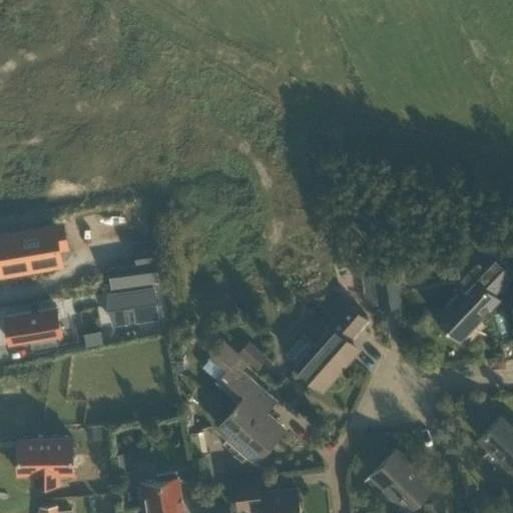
[(56,224),(3,233),(10,272),(62,263),(56,224)]
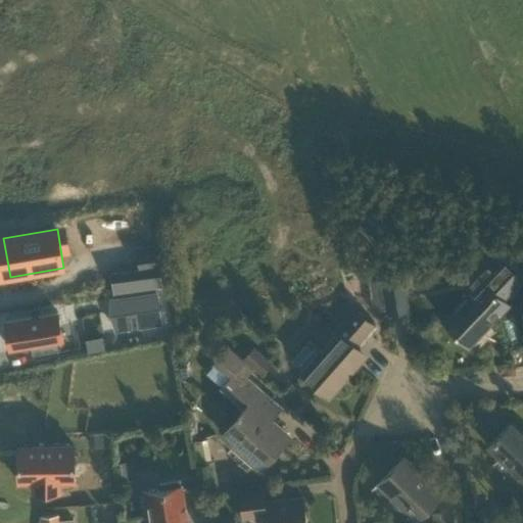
[(472,289),(442,319),(469,344),(509,303),(503,297),(517,283),(515,282),(520,276),(522,278),(522,277),(501,255),(492,263),(487,258),(465,282),(472,289)]
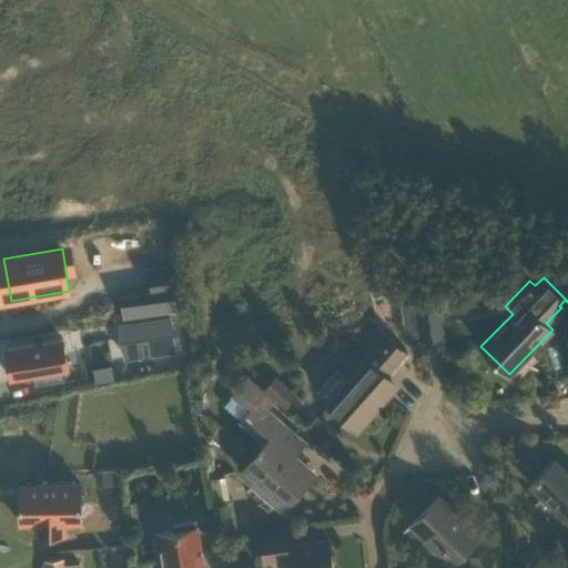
[(124,292),(129,315),(182,305),(178,282),(124,292)]
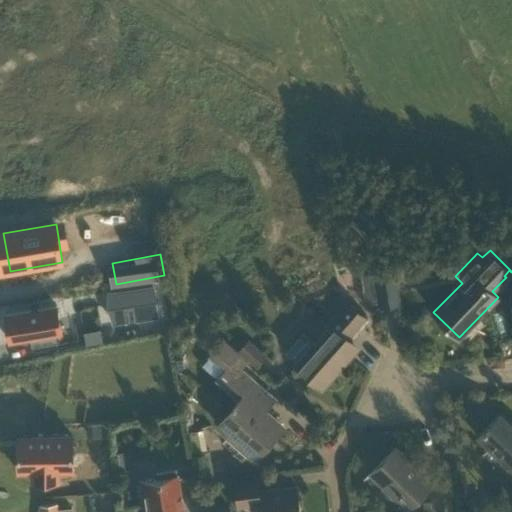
[(371,273),(361,275),(363,289),(374,287),(371,273)]
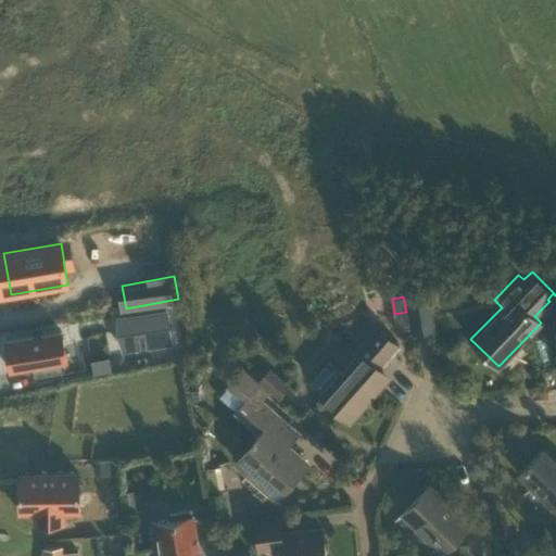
[(431,305),(407,308),(411,330),(434,326),(431,305)]
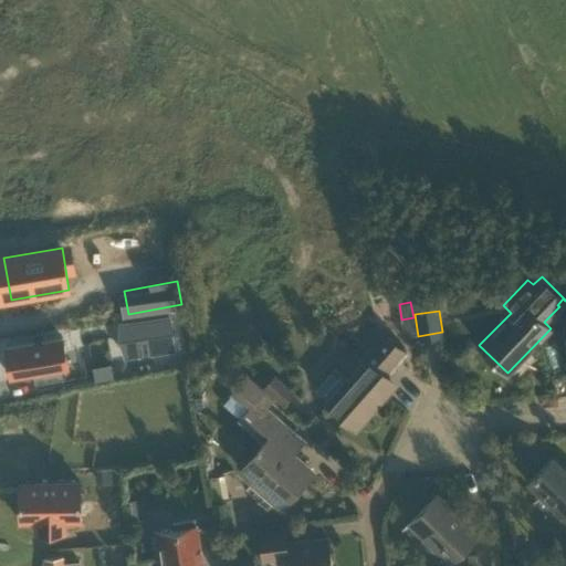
[(126,357),(175,350),(170,317),(122,324),(126,357)]
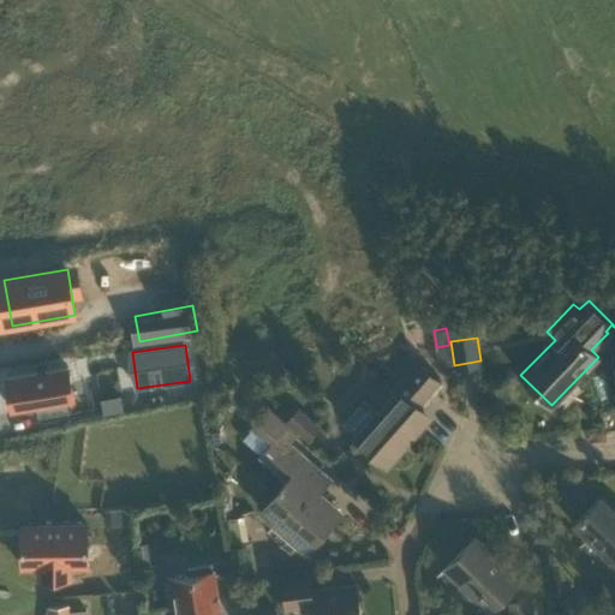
[(363,398),(344,421),(359,435),(357,439),(386,463),(427,416),(417,407),(428,396),(440,382),(417,360),(404,375),(393,388),(398,392),(380,412),(363,398)]
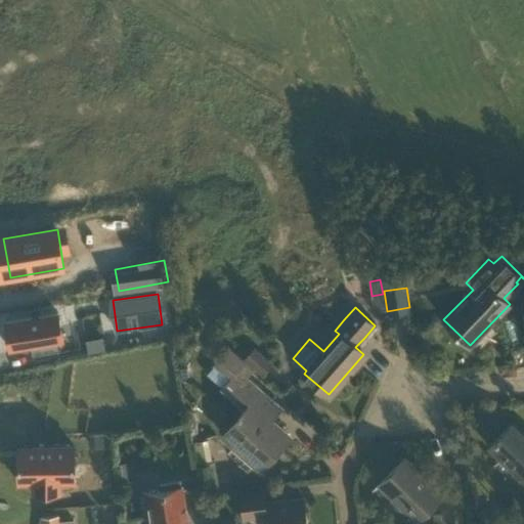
[(58,312),(5,321),(10,350),(32,346),(33,354),(58,350),(57,342),(63,341),(58,312)]
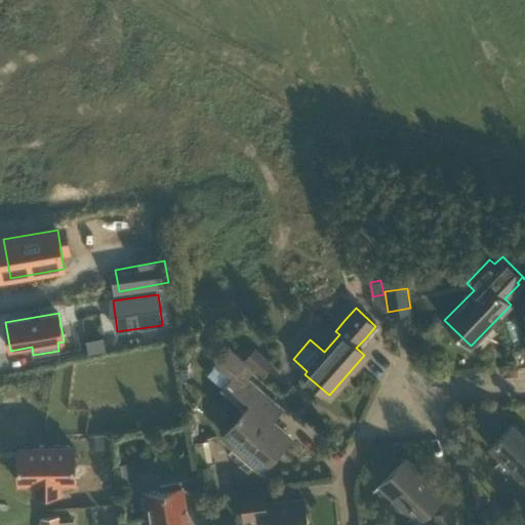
[(102,338),(86,341),(88,354),(104,351),(102,338)]
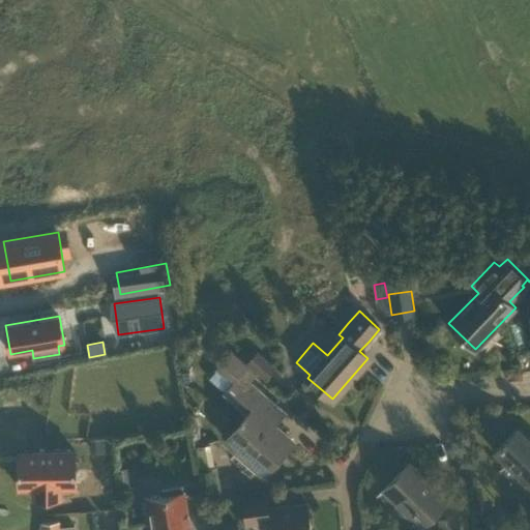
[(275,366),(257,350),(245,362),(264,379),(275,366)]
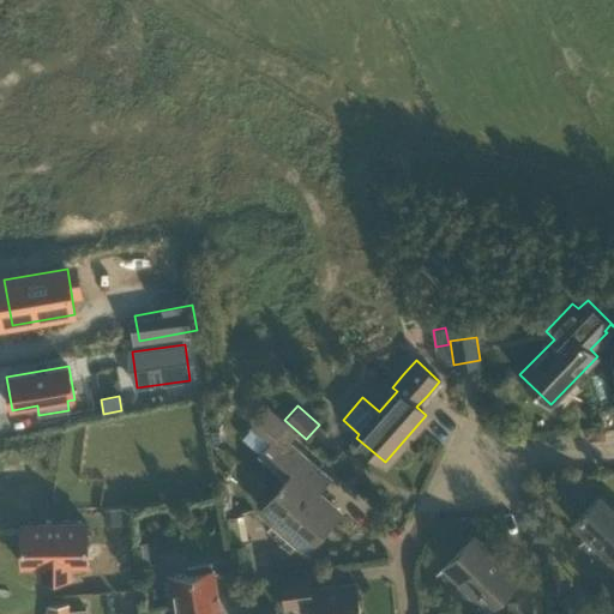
[(268,408),(252,426),(270,443),(259,453),(269,462),(289,480),(263,510),(305,546),(337,510),(314,491),(326,476),(300,453),(286,440),(294,432),(268,408)]
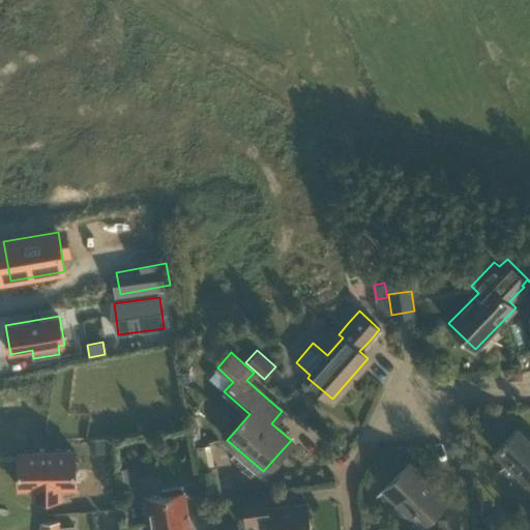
[(218,413),(222,408),(214,403),(210,409),(218,413)]
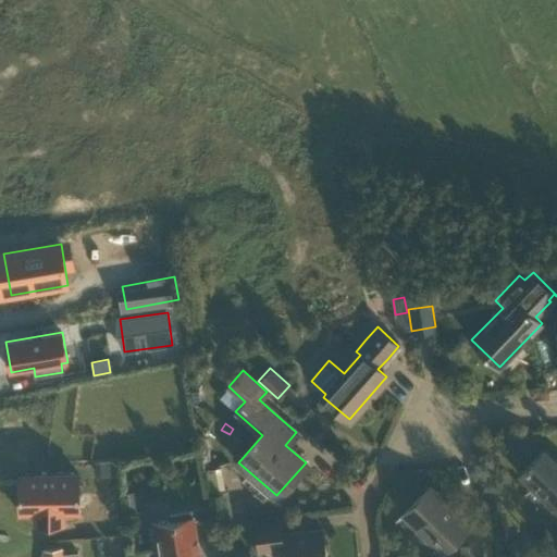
[(556,463),(543,449),(519,474),(553,507),(549,511),(556,518),(556,463)]
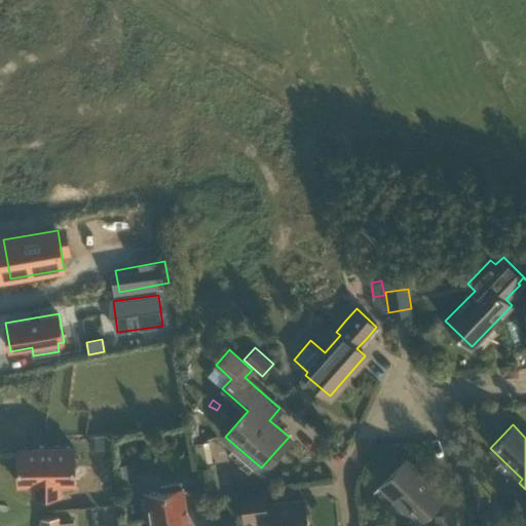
[(104,434),(91,435),(92,448),(105,447),(104,434)]
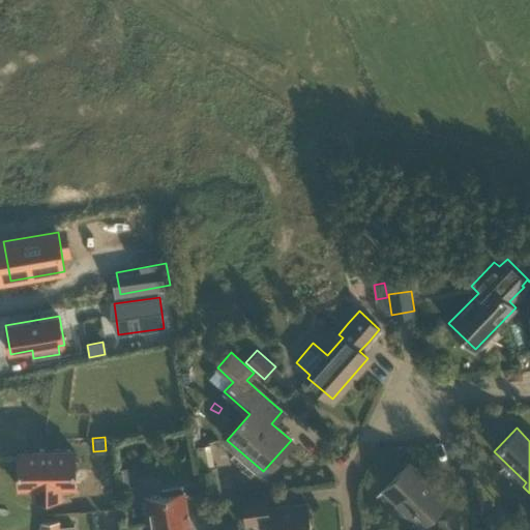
[(76,451),(19,452),(19,488),(33,487),(33,498),(60,498),(60,487),(75,487),(76,451)]
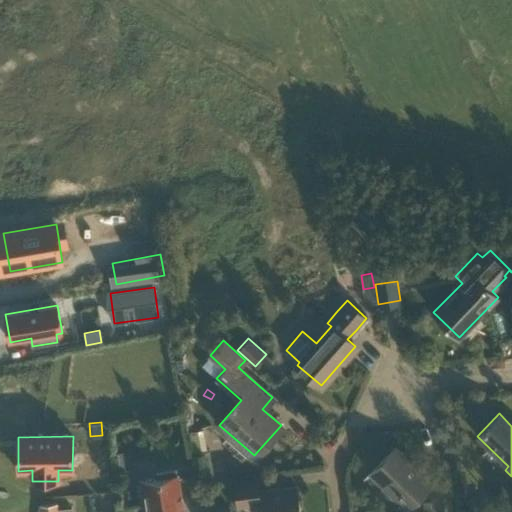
[(407,508),(432,483),(395,447),(370,472),(383,486),(382,487),(392,497),(393,495),(407,508)]
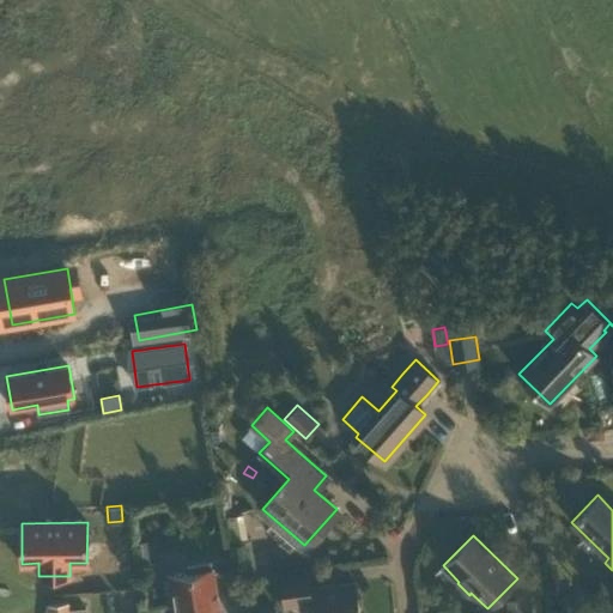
[(250,538),(229,541),(234,577),(256,574),(250,538)]
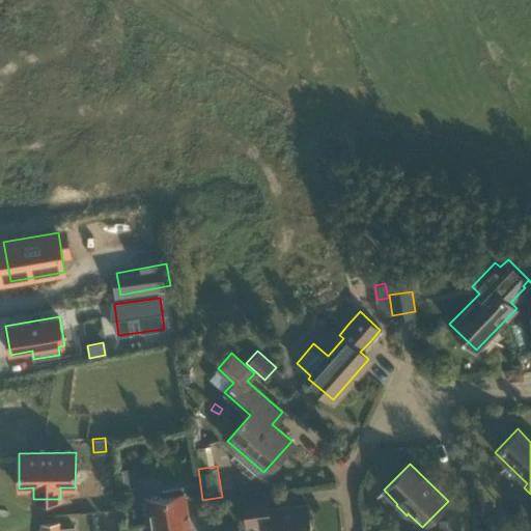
[(116,470),(118,479),(128,477),(127,468),(116,470)]
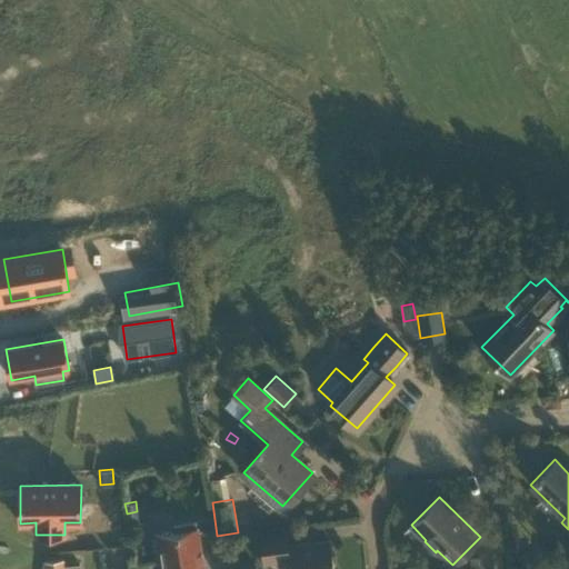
[(175,531),(153,535),(158,560),(162,560),(163,568),(205,568),(198,527),(196,528),(195,521),(173,525),(175,531)]
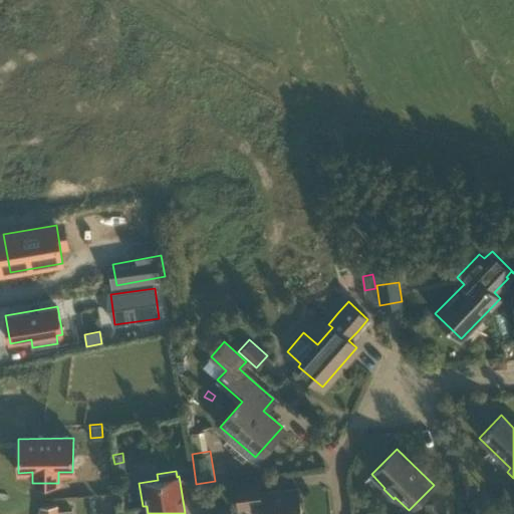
[(261,513),(300,513),(298,487),(260,492),(258,480),(235,483),(238,508),(260,505),(261,513)]
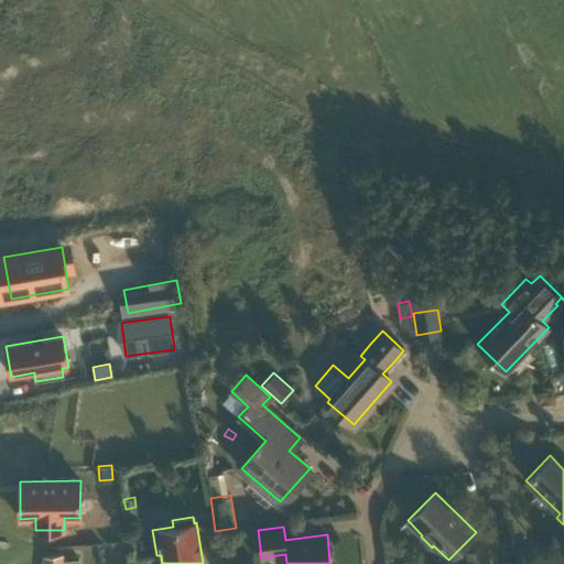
[(512,533),(498,534),(499,546),(512,546),(512,533)]
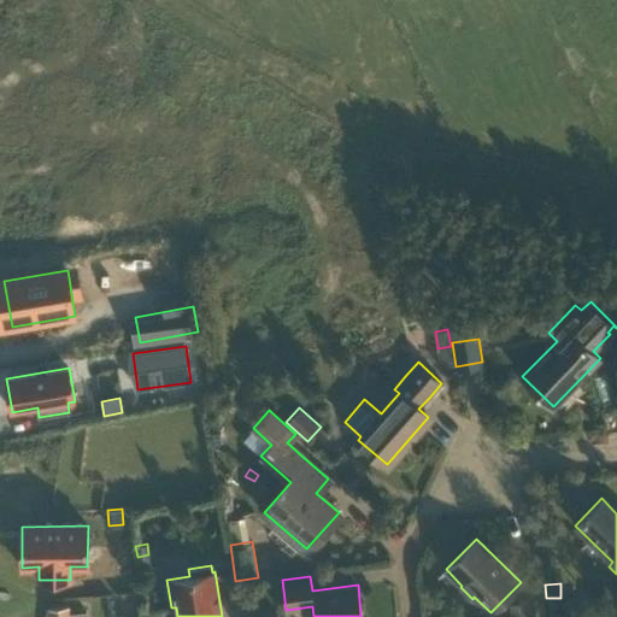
[(545,585),(524,586),(526,603),(510,604),(510,615),(526,615),(526,616),(546,616),(546,598),(545,585)]
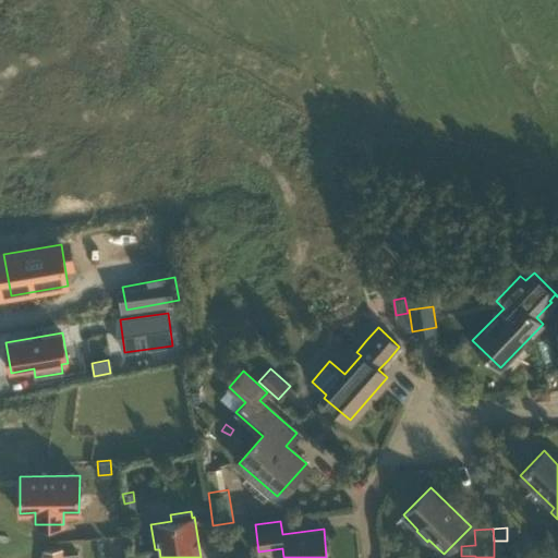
[(62,548),(45,550),(46,556),(46,557),(79,557),(79,553),(63,554),(62,548)]
